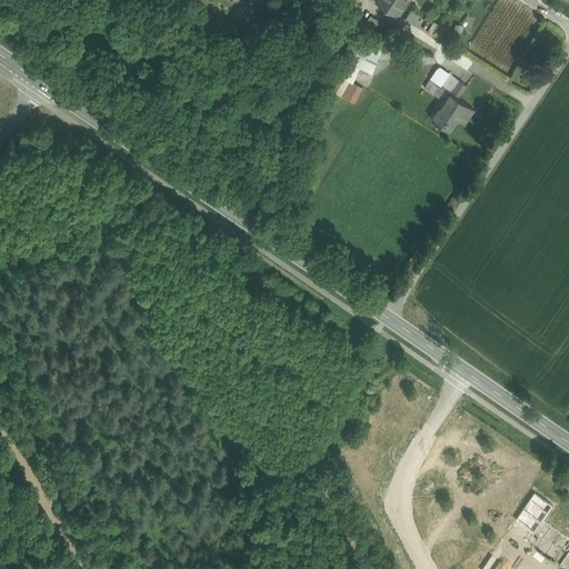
[(377,0),(376,2),(398,17),(408,0),(377,0)]
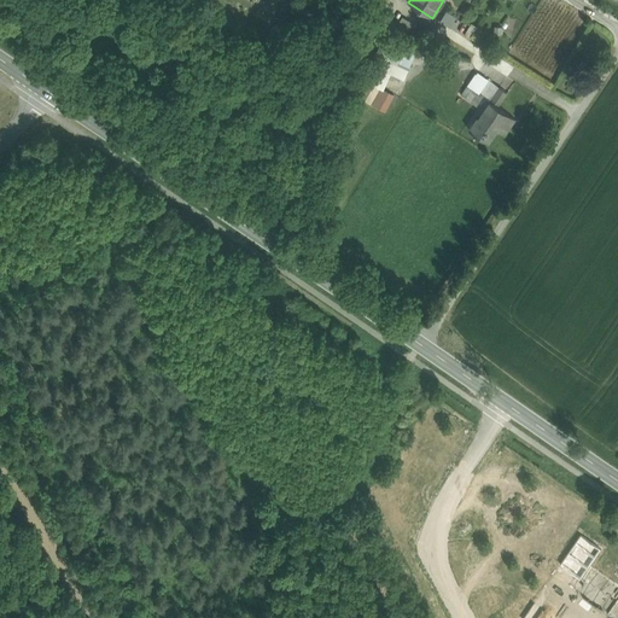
[(477,27),(471,23),(464,35),(470,39),(477,27)]
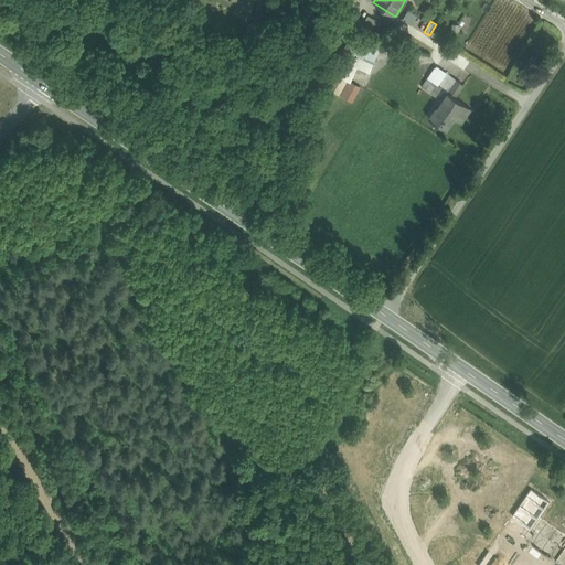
[(341,57),(336,70),(342,73),(348,61),(341,57)]
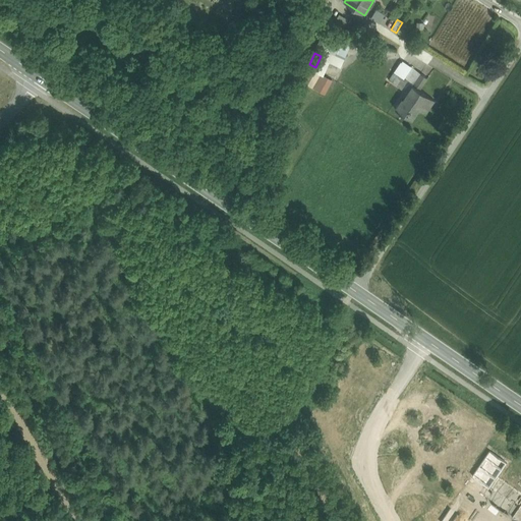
[(427,77),(415,69),(407,80),(413,85),(404,99),(402,98),(396,108),(411,119),(421,105),(427,110),(435,100),(419,90),(427,77)]
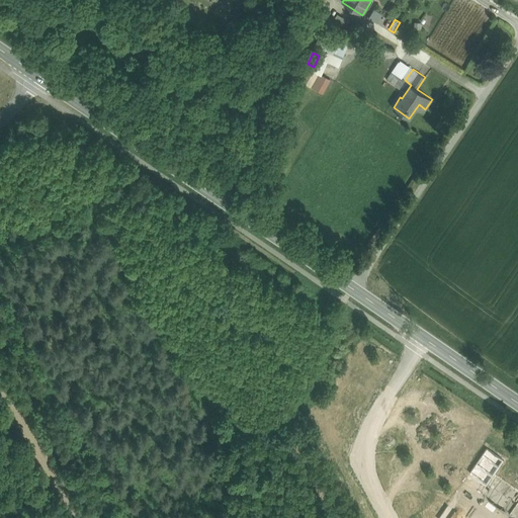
[(333,80),(314,70),(306,84),(325,94),(333,80)]
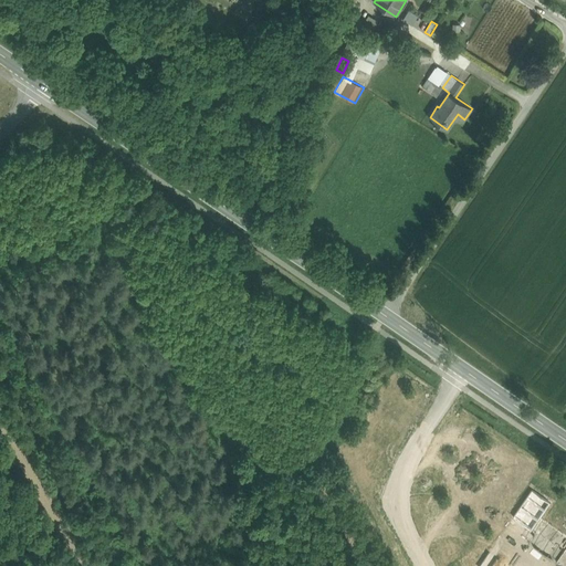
[(532,490),(513,517),(532,531),(540,517),(551,503),(532,490)]
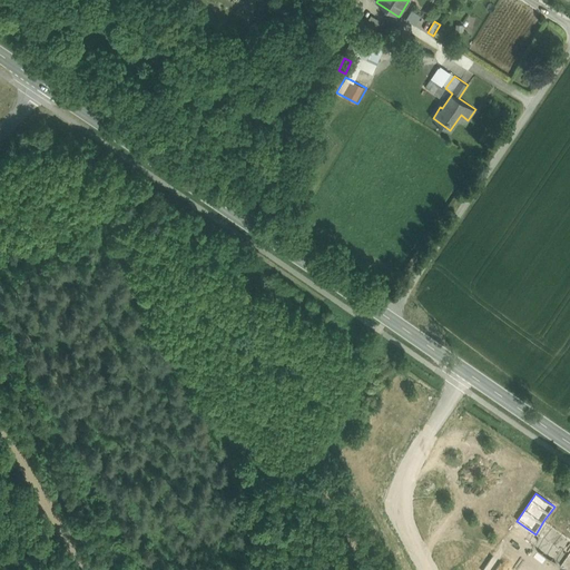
[(569,552),(569,539),(543,521),(536,534),(539,537),(532,547),(560,567),(569,552)]
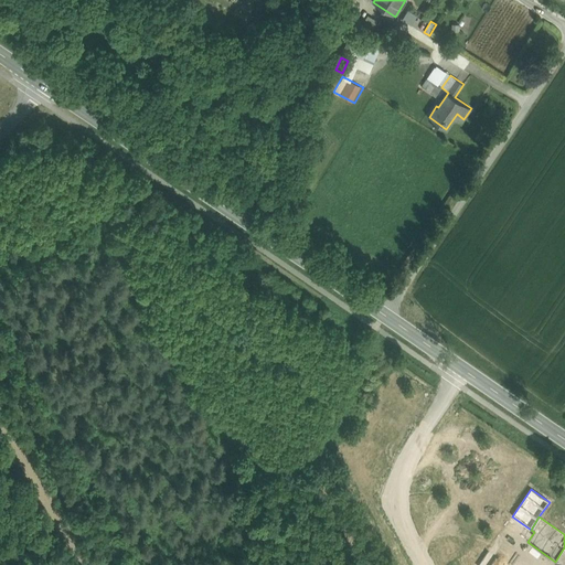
[(467,564),(471,564),(478,548),(464,544),(458,562),(467,564)]
